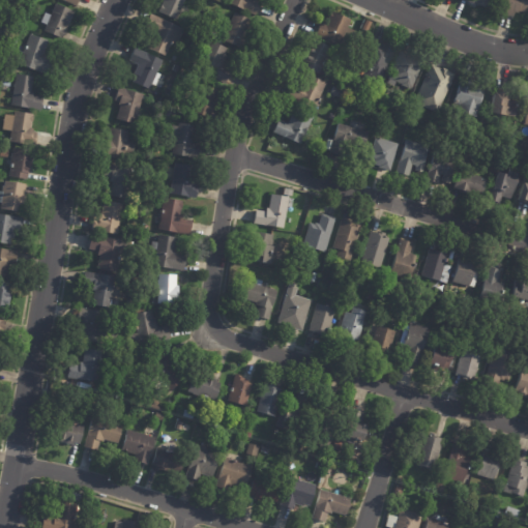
[(183,0),(181,6),(176,19),(159,10),(164,0),(183,0)]
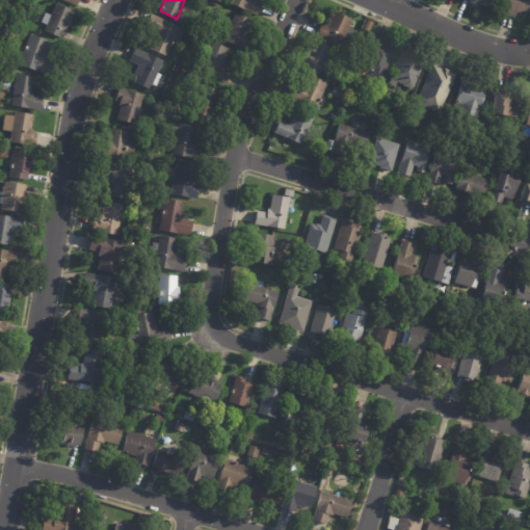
[(262,3),(258,15),(231,3),(232,0),(261,0),(263,1),(262,3)]
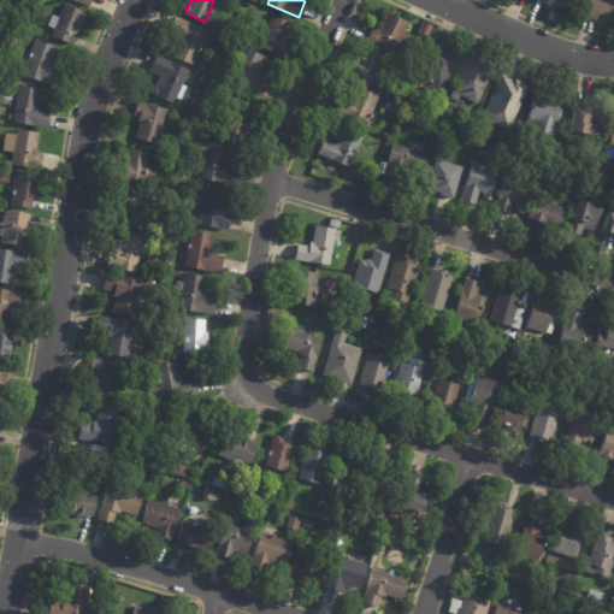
[(601,12),(598,12),(598,17),(583,15),(585,0),(613,0),(613,12),(603,11),(602,13),(601,12)]
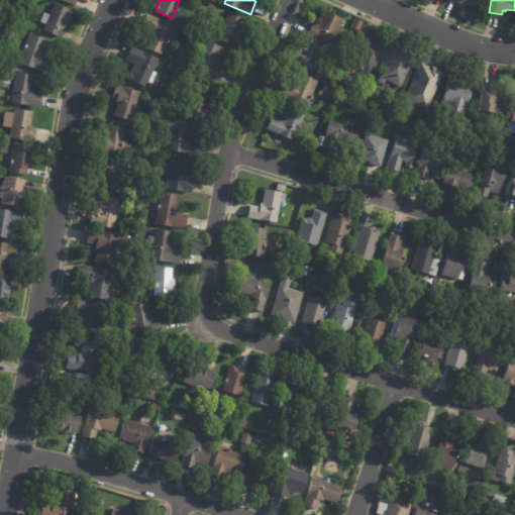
[(68,29),(66,35),(46,28),(48,22),(43,20),(47,11),(54,13),(58,2),(77,9),(72,22),(69,21),(67,27),(69,27),(68,29)]
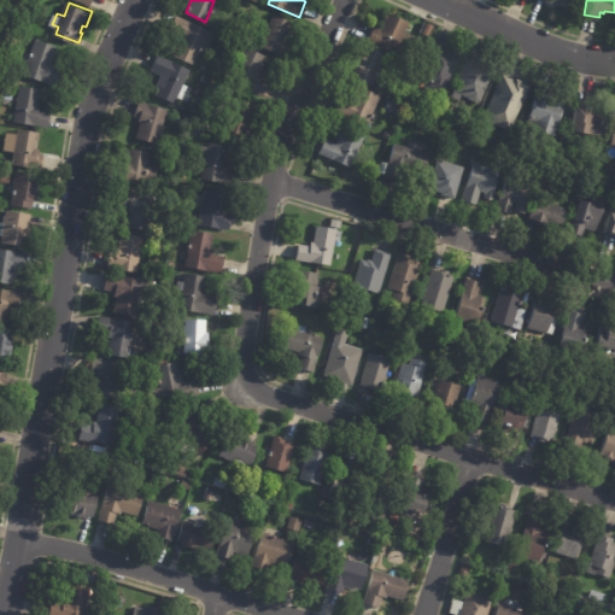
[(403,29),(393,52),(364,40),(370,24),(376,27),(384,11),(406,22),(403,29)]
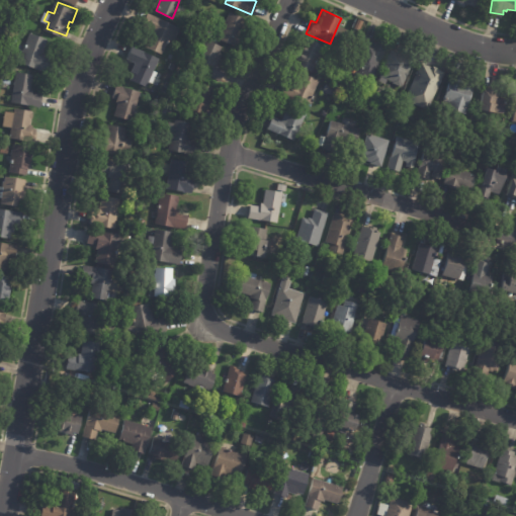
[(240,38),(237,47),(219,38),(230,12),(246,19),(239,36),(241,37),(240,38)]
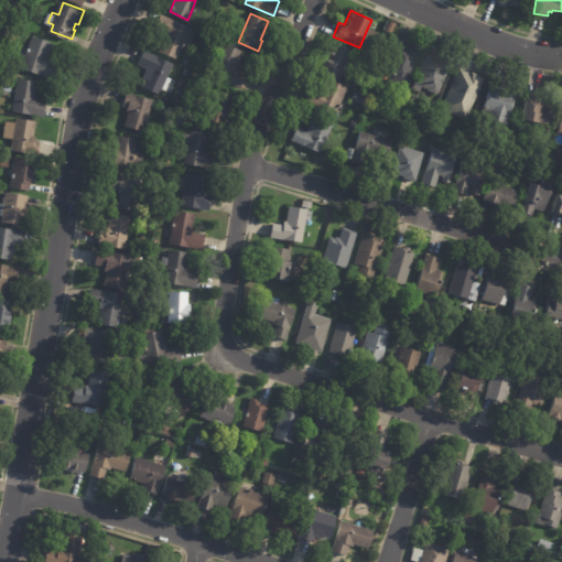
[(195,31),(187,47),(184,45),(183,49),(182,49),(176,61),(158,52),(163,40),(160,38),(162,32),(153,29),(159,14),(195,31)]
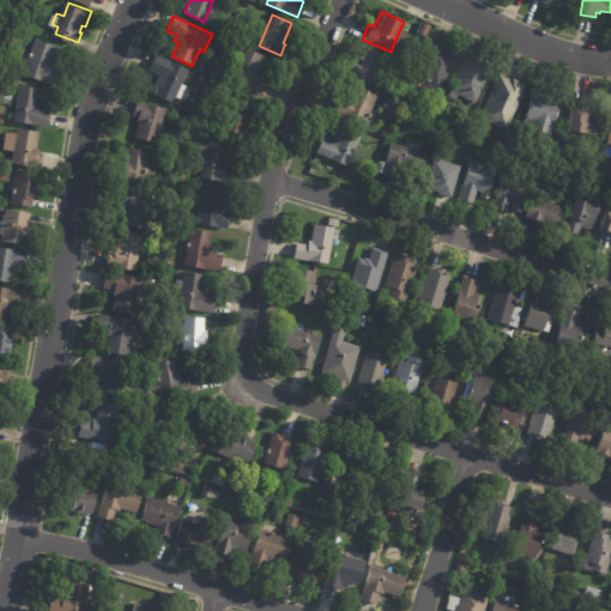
[(425,36),(418,32),(423,23),(430,25),(425,36)]
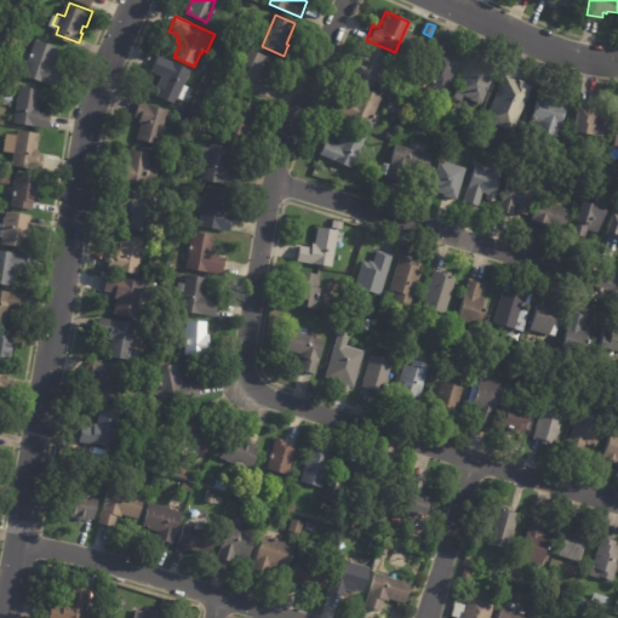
[(66,73),(61,87),(24,73),(38,38),(59,46),(56,56),(55,56),(53,61),(56,62),(55,67),(67,72),(66,73)]
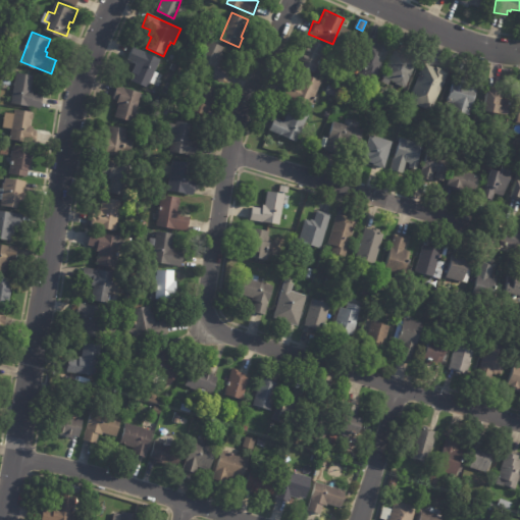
[(313,71),(297,63),(299,58),(297,58),(304,43),(305,44),(308,38),(325,45),(313,71)]
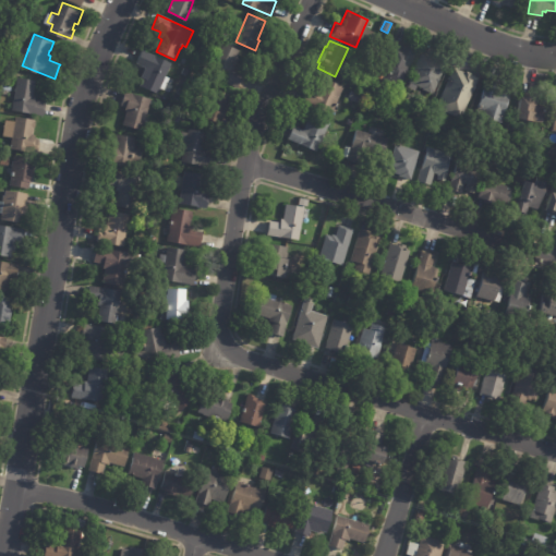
[(394,40),(417,50),(401,86),(385,79),(386,74),(379,71),(393,40),(394,40)]
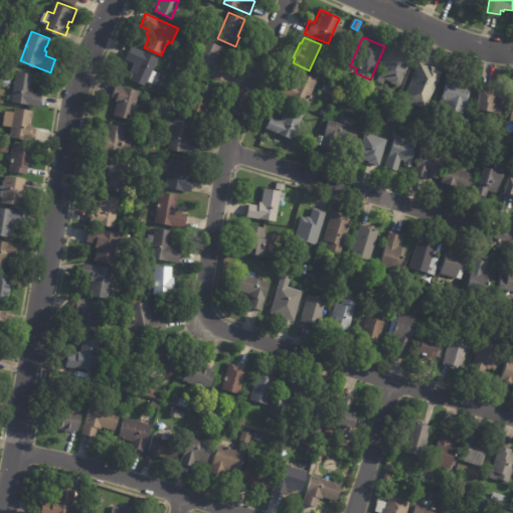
[(218,60),(217,63),(225,66),(220,79),(193,67),(194,63),(190,61),(194,53),(198,55),(199,52),(196,51),(197,49),(199,50),(205,38),(222,46),(221,47),(222,47),(220,52),(222,52),(218,60)]
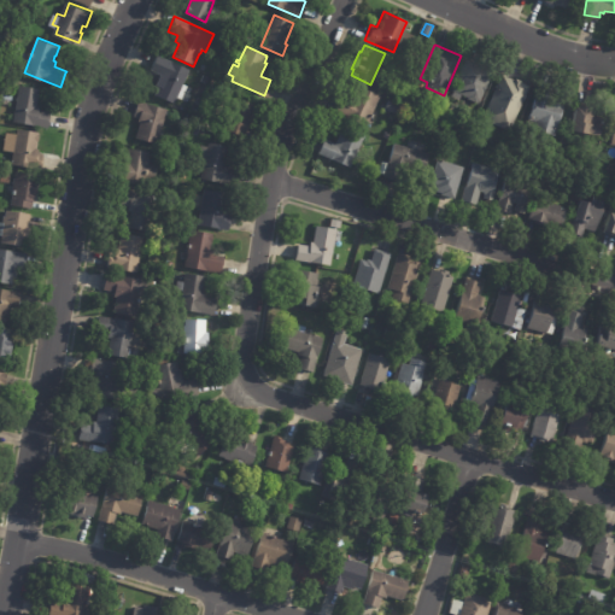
[(188,86),(182,99),(179,97),(176,103),(157,94),(160,87),(157,86),(163,74),(151,69),(157,54),(189,69),(182,83),(188,86)]
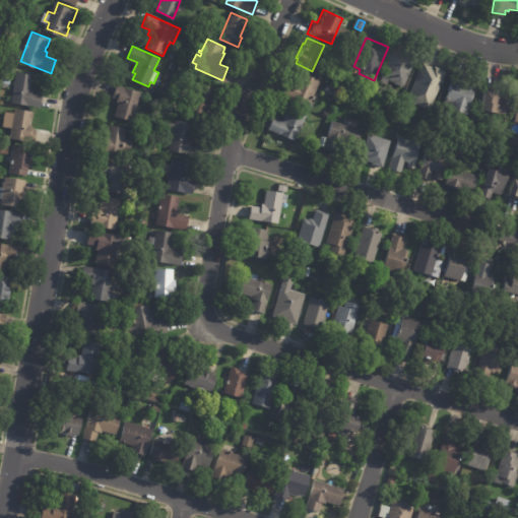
[(394,51),(415,61),(403,86),(381,76),(393,50),(394,51)]
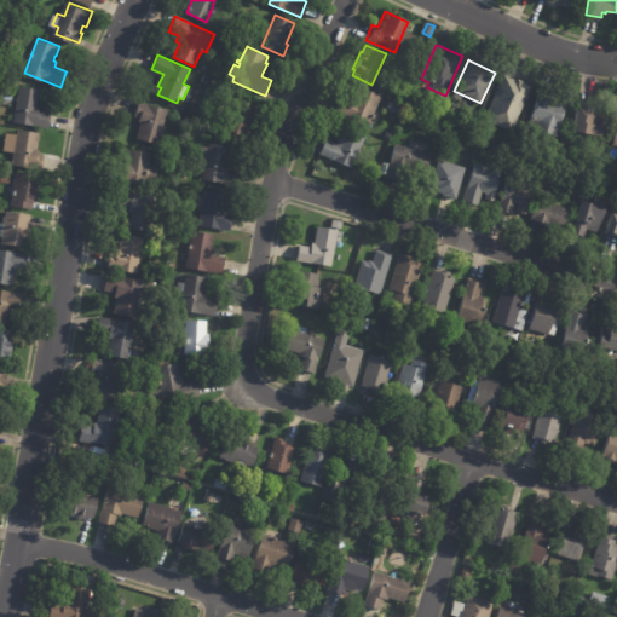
[(506,75),(512,78),(512,76),(530,85),(511,130),(484,119),(502,74),(506,75)]
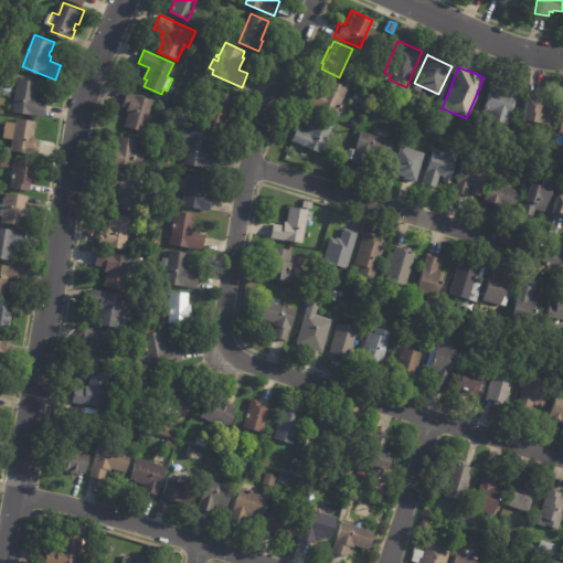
[(39,98),(38,101),(50,102),(46,116),(14,110),(20,77),(38,81),(35,96),(39,97),(39,98)]
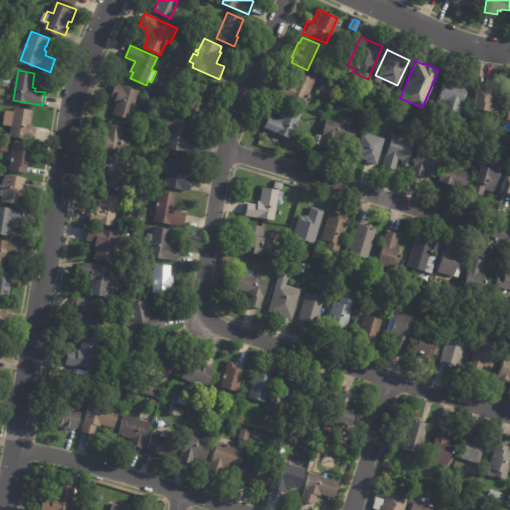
[(309,94),(310,94),(309,96),(308,96),(304,104),(287,97),(287,96),(278,92),(284,77),(291,80),(293,74),(294,74),(295,71),(315,79),(309,94)]
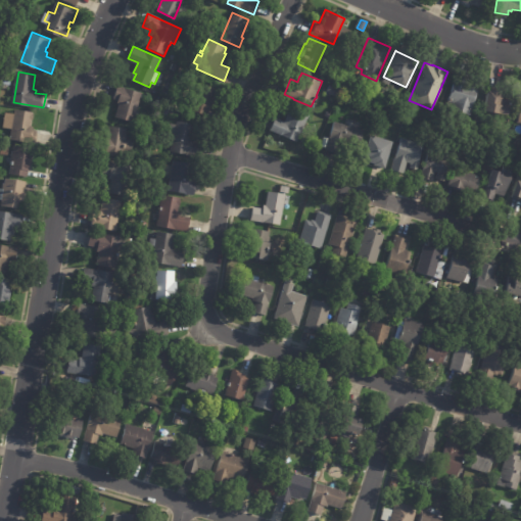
[(466,80),(467,80),(466,84),(478,87),(471,113),(454,109),(456,102),(447,100),(454,79),(462,82),(462,79),(466,80)]
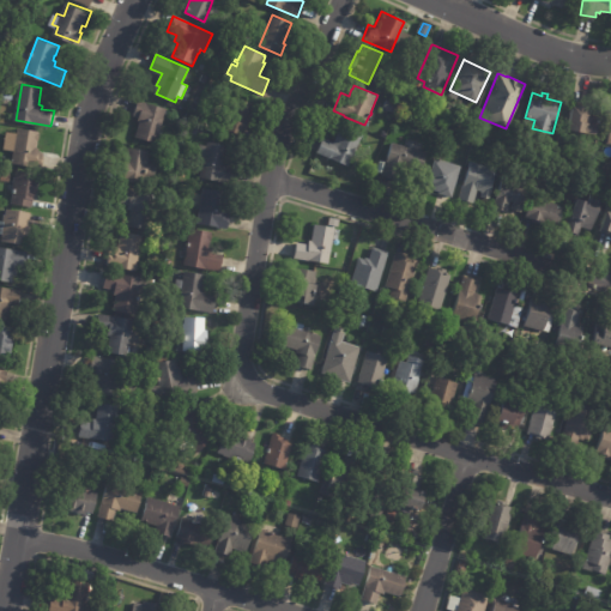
[(250,114),(244,134),(225,128),(229,119),(225,118),(227,114),(229,115),(235,97),(254,103),(250,114)]
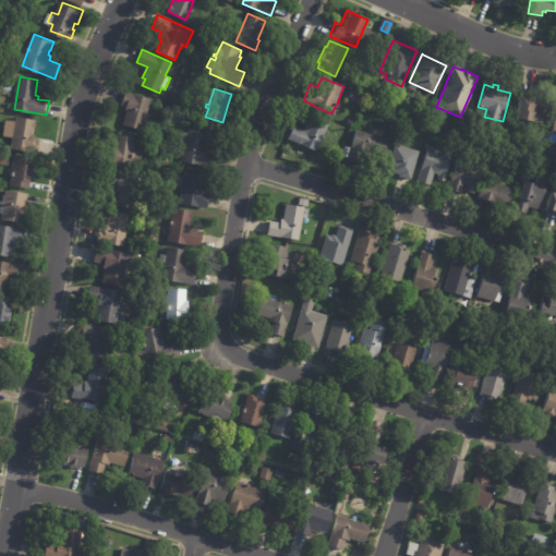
[(146,116),(142,129),(124,123),(129,109),(125,108),(127,105),(122,104),(127,89),(152,98),(146,116)]
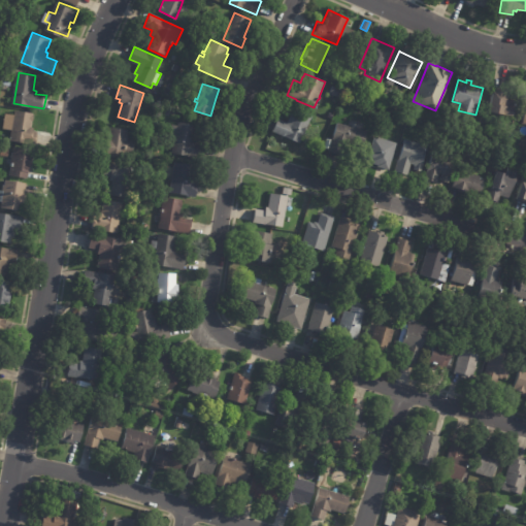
[(333,91),(336,85),(341,88),(338,94),(333,91)]
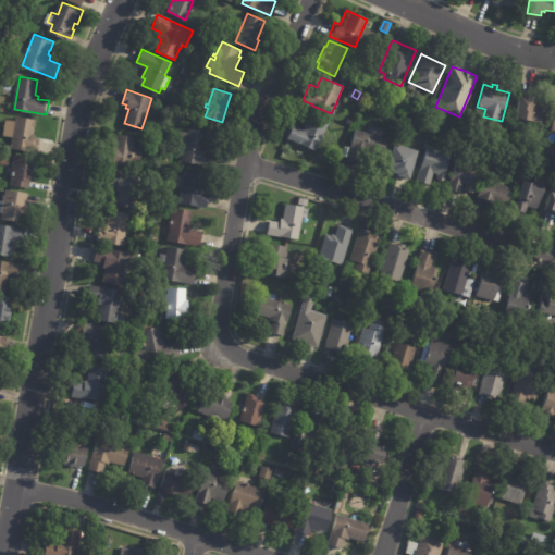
[(521,95),(529,96),(529,97),(534,98),(534,102),(541,103),(539,122),(513,118),(517,96),(519,96),(519,95),(521,95)]
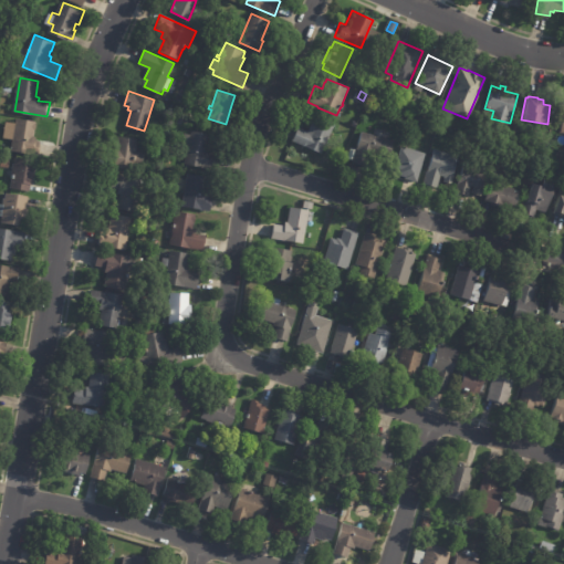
[(323,152),(293,139),(299,126),(309,131),(313,119),(315,122),(319,115),(335,122),(323,152)]
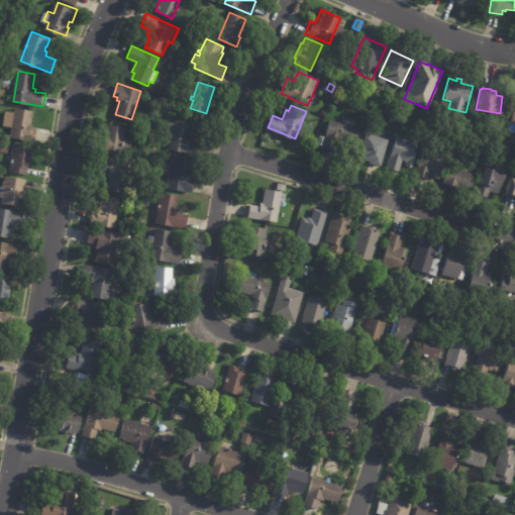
[(40,130),(38,139),(30,138),(30,139),(12,136),(14,125),(5,124),(8,109),(16,111),(17,106),(36,109),(34,123),(36,123),(36,127),(40,127),(40,130)]
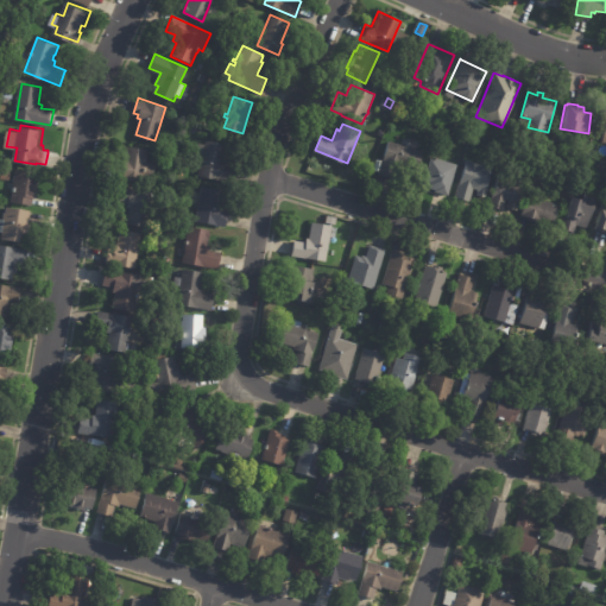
[(218,168),(214,180),(196,174),(200,161),(193,159),(197,141),(203,144),(204,139),(223,145),(218,168)]
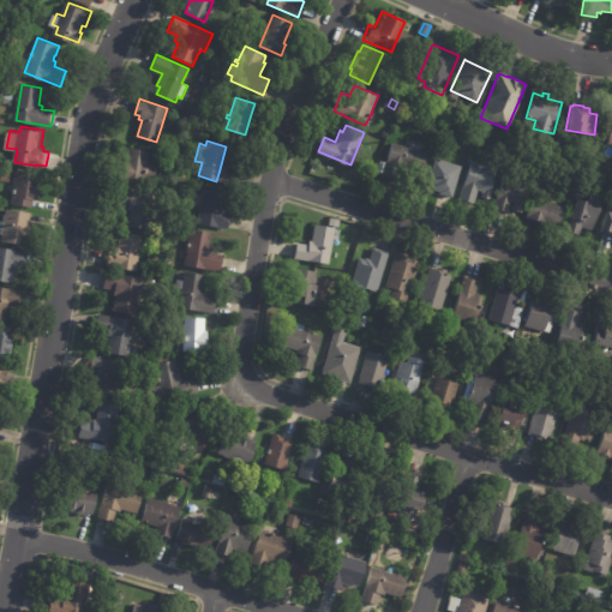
[(401,144),(427,153),(423,169),(402,165),(399,178),(383,173),(393,142),(401,144)]
